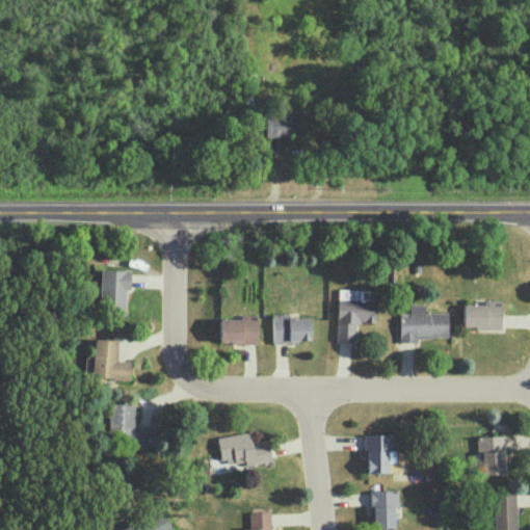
[(267,138),(301,137),(301,116),(266,117),(267,138)]
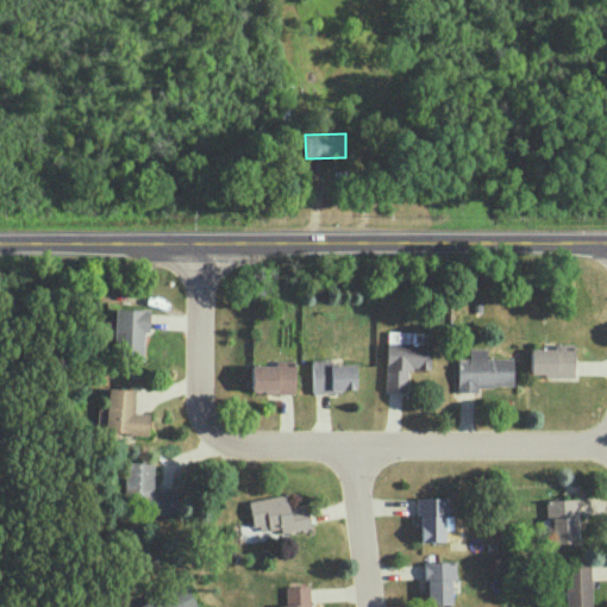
[(145,362),(145,332),(150,332),(151,310),(117,310),(117,362),(145,362)]
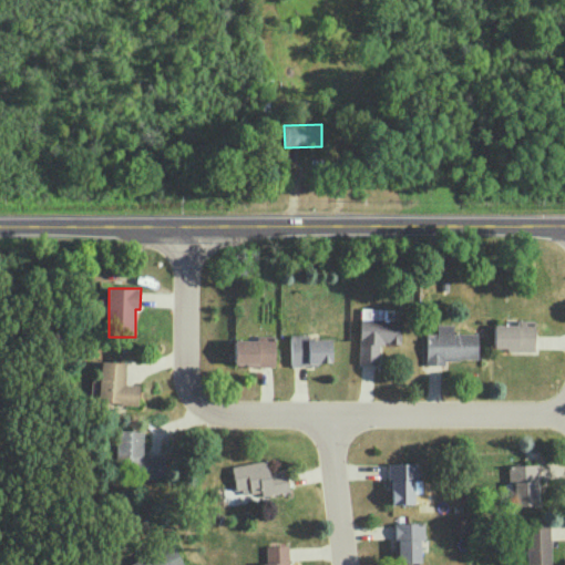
[(360,365),(380,366),(381,343),(401,345),(402,320),(394,319),(394,310),(362,309),(360,365)]
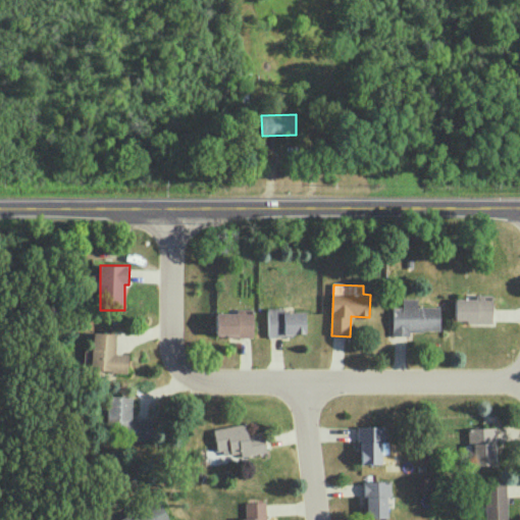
[(394,338),(411,336),(411,332),(440,331),(440,308),(418,308),(418,300),(403,300),(403,308),(393,309),(394,338)]
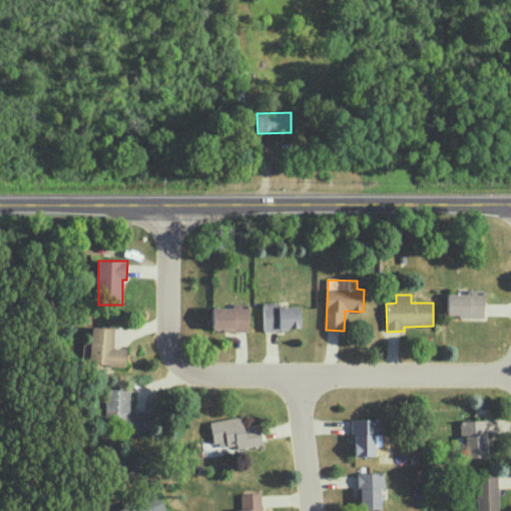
[(265,332),(302,330),(301,307),(280,308),(280,304),(265,305),(265,332)]
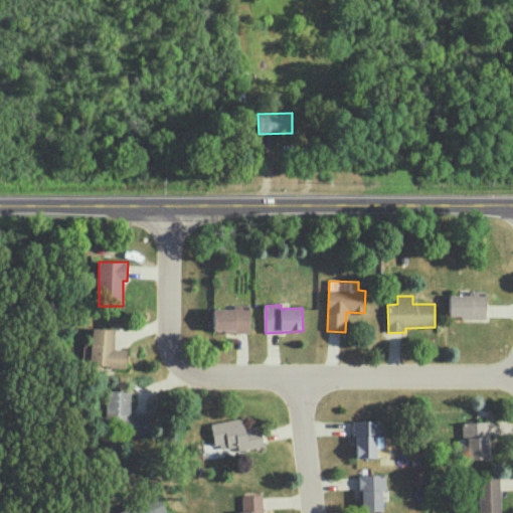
[(126,368),(127,350),(114,350),(115,330),(92,329),(91,367),(126,368)]
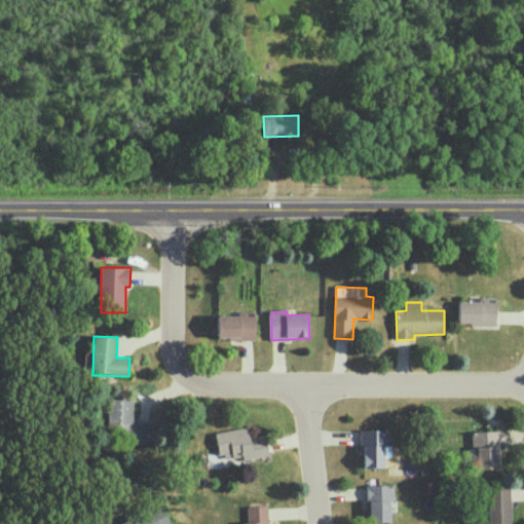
[(154,424),(135,423),(135,401),(110,401),(109,438),(124,438),(123,445),(154,445),(154,424)]
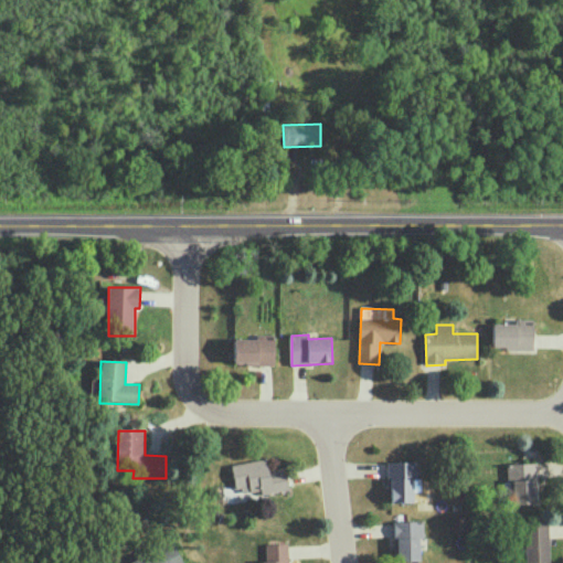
[(289,490),(286,470),(269,473),(267,459),(233,466),(238,495),(263,491),(264,496),(289,490)]
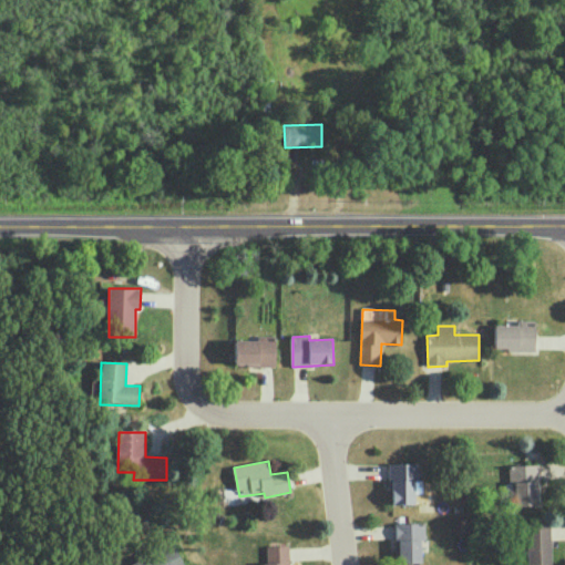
[(390,464),(391,505),(415,504),(415,494),(422,494),(421,463),(390,464)]
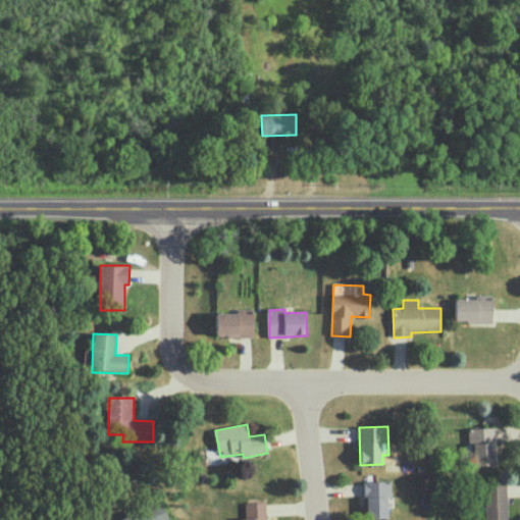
[(497,427),(468,428),(469,445),(472,445),(473,466),(498,466),(497,427)]
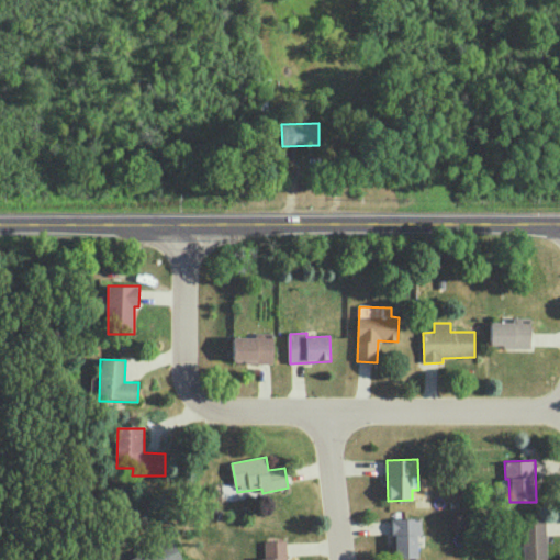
[(422,518),(392,519),(393,559),(418,559),(417,536),(422,536),(422,518)]
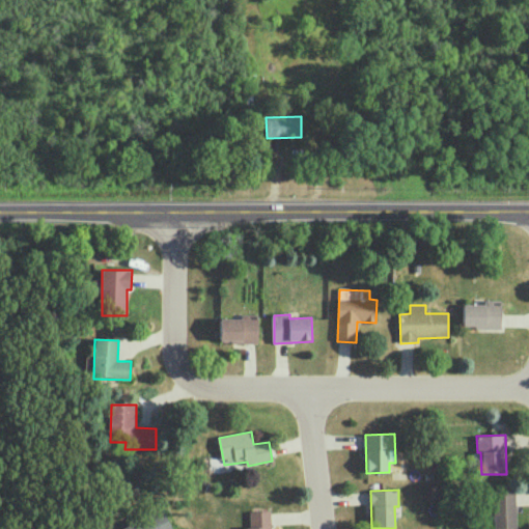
[(517,528),(516,492),(494,492),(495,528),(517,528)]
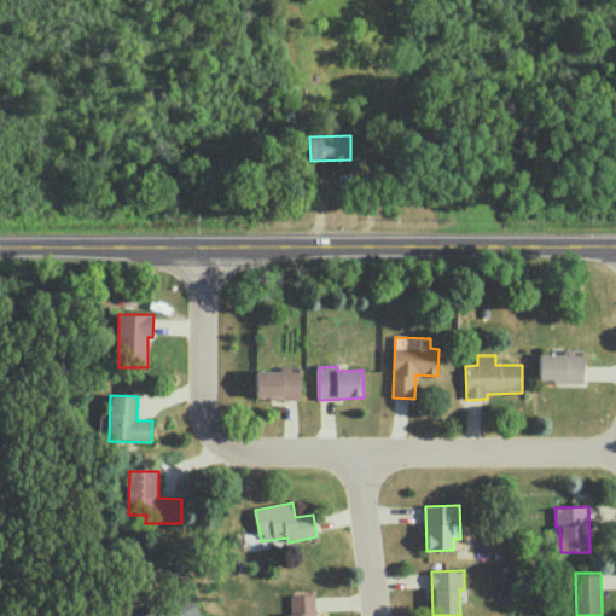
[(198,615),(191,594),(139,615),(198,615)]
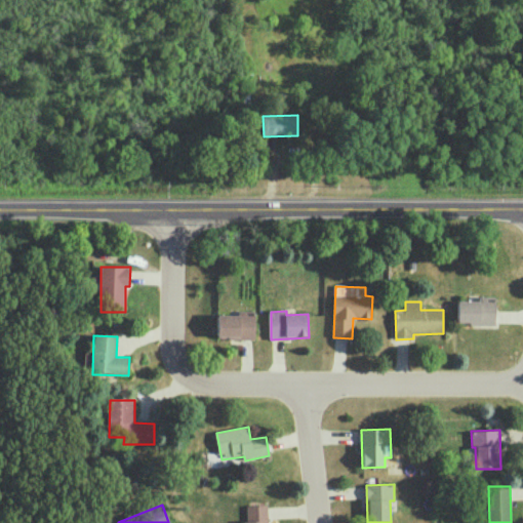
[(247,507),(247,522),(244,522),(269,522),(268,506),(247,507)]
